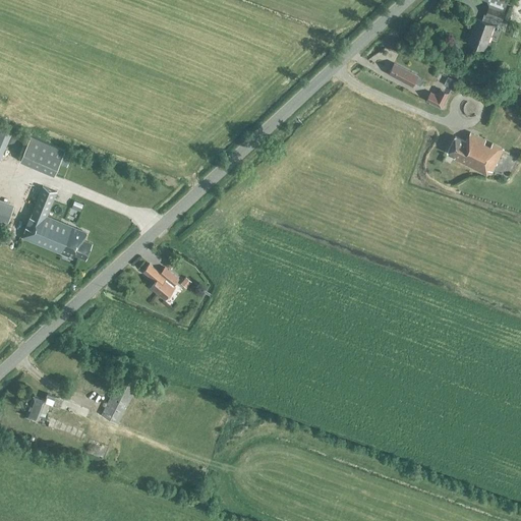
[(501,0),(484,0),(486,1),(487,7),(504,12),(507,2),(501,0)]
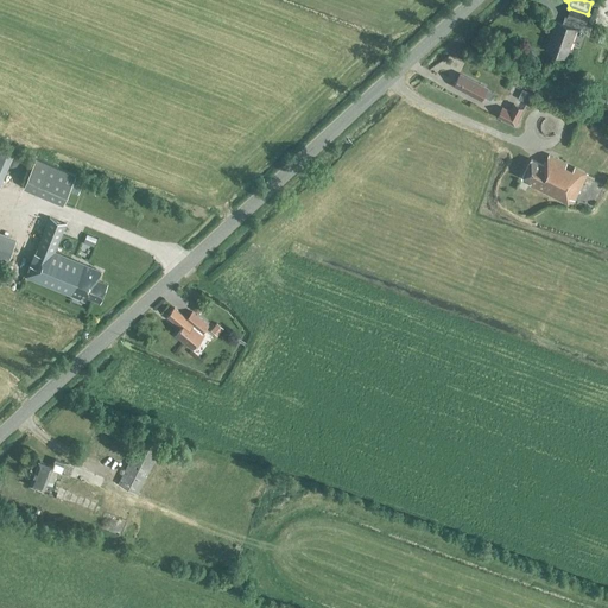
[(565,25),(556,21),(546,50),(564,57),(574,29),(578,31),(581,23),(584,24),(588,14),(569,8),(567,18),(565,25)]
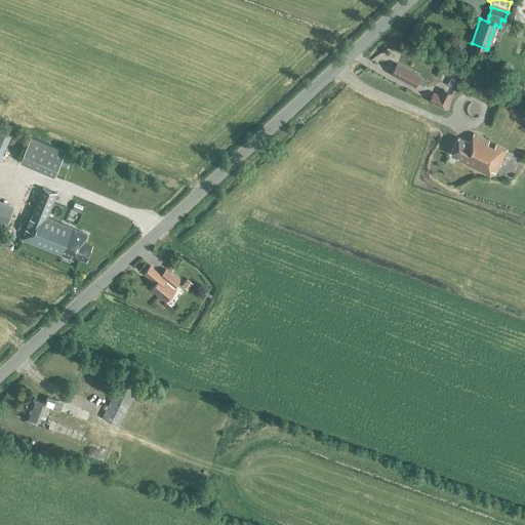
[(396,64),(391,74),(414,86),(416,82),(422,86),(426,80),(419,77),(419,76),(396,64)]
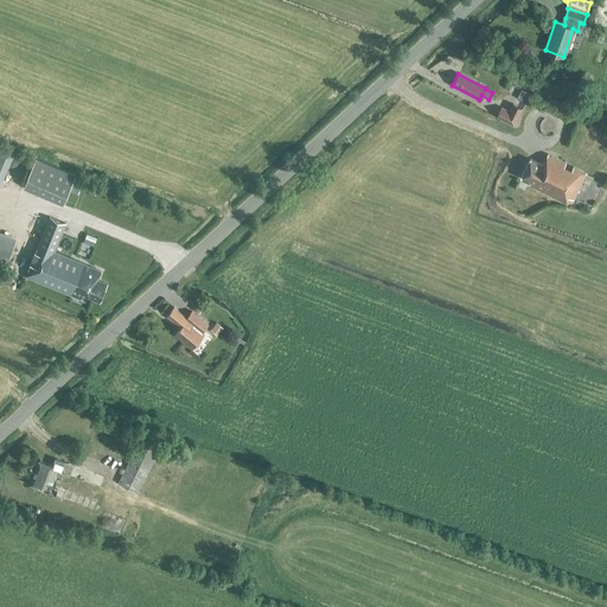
[(521,100),(526,91),(519,87),(513,95),(521,100)]
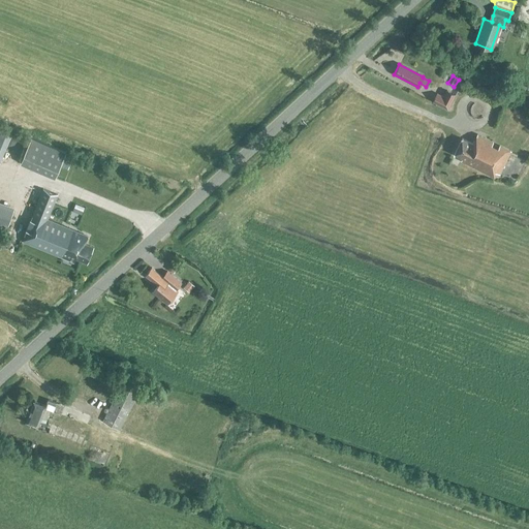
[(432,102),(447,111),(456,95),(446,90),(442,97),(436,93),(432,102)]
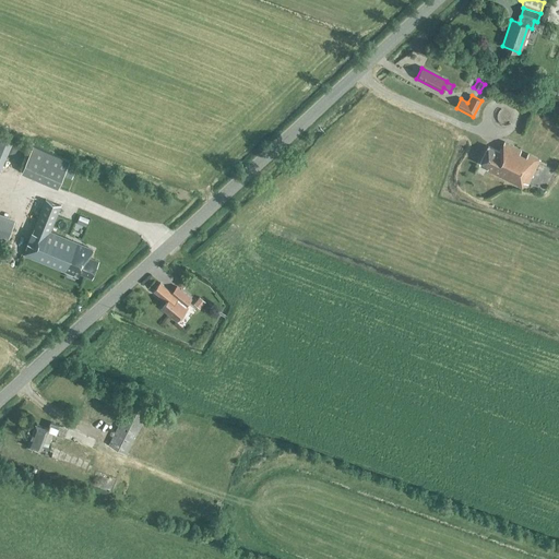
[(0,138),(0,171),(12,143),(0,138)]
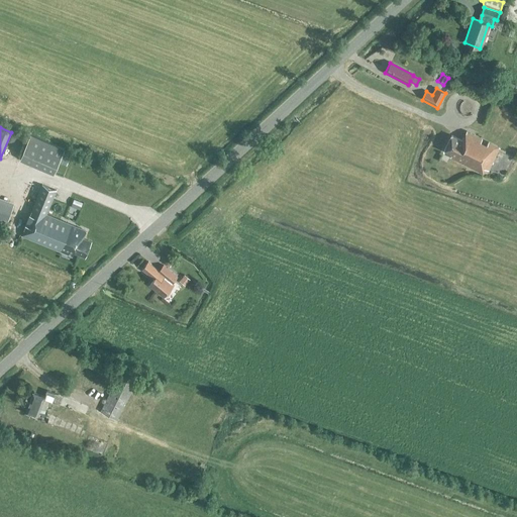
[(461,140),(451,135),(443,151),(450,154),(449,158),(482,174),(484,169),(488,171),(499,147),(488,141),(486,145),(480,141),(482,138),(466,130),(461,140)]
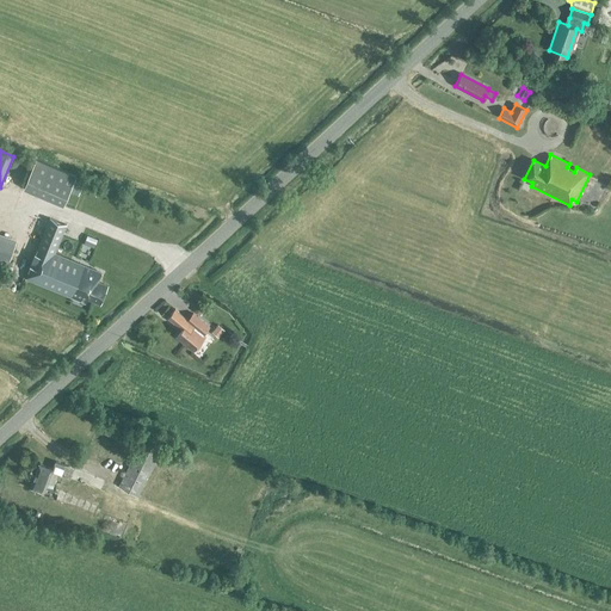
[(63,207),(76,177),(36,159),(24,190),(63,207)]
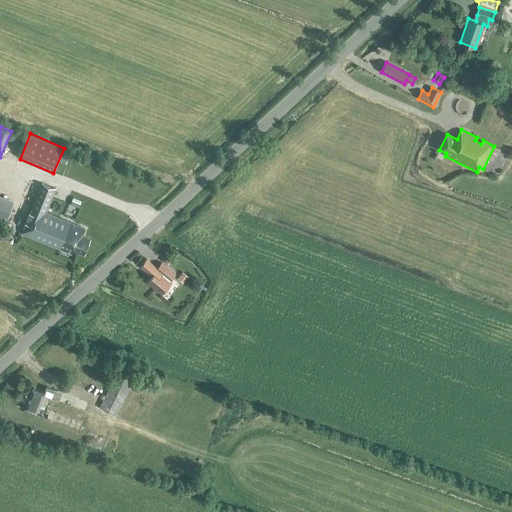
[(84,255),(90,239),(81,236),(84,229),(45,213),(55,189),(42,183),(22,232),(72,253),(73,250),(84,255)]
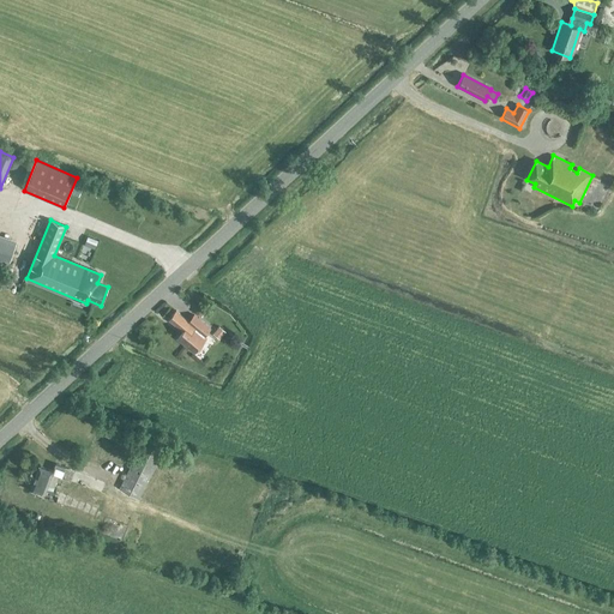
[(0,274),(4,275),(16,241),(0,234),(0,274)]
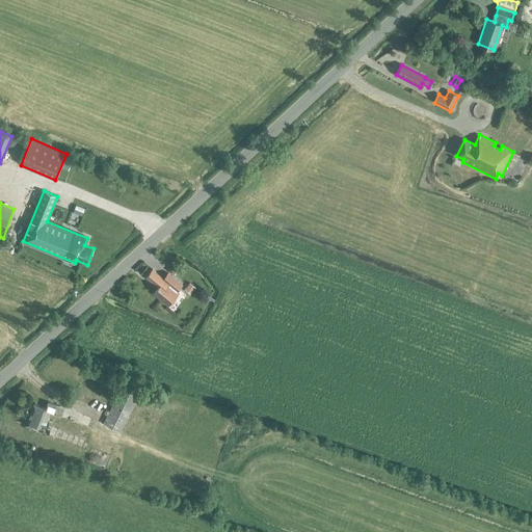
[(76,206),(73,211),(82,215),(85,209),(76,206)]
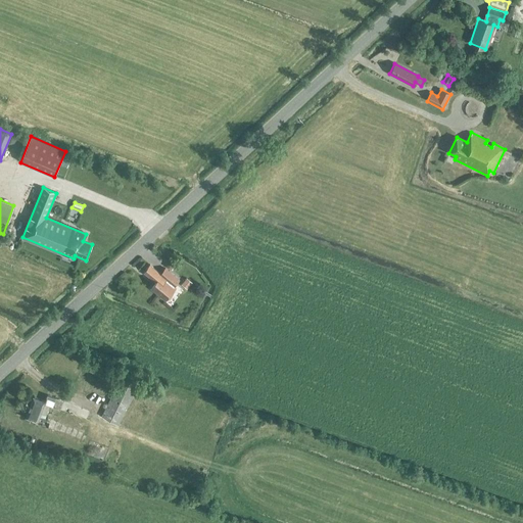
[(172,258),(167,266),(171,269),(176,262),(172,258)]
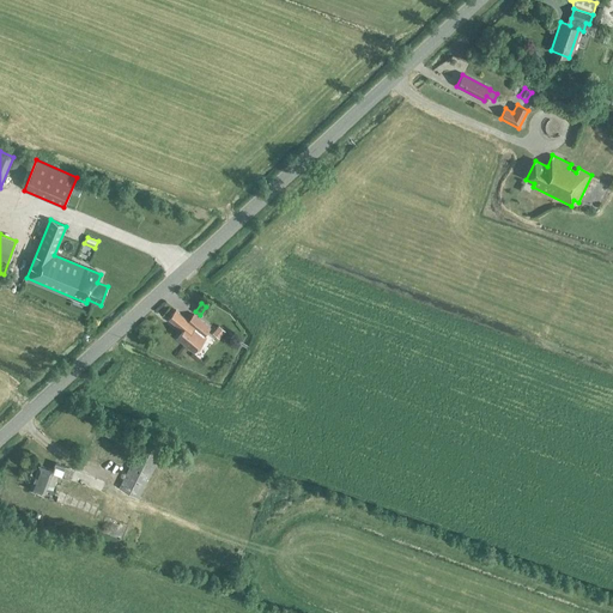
[(193,315),(189,321),(176,310),(168,319),(182,331),(175,339),(193,353),(205,338),(204,337),(210,328),(193,315)]
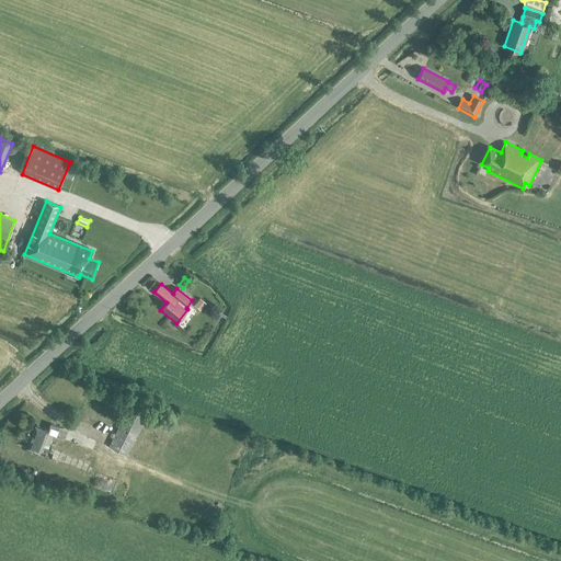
[(194,306),(199,310),(206,304),(199,298),(194,306)]
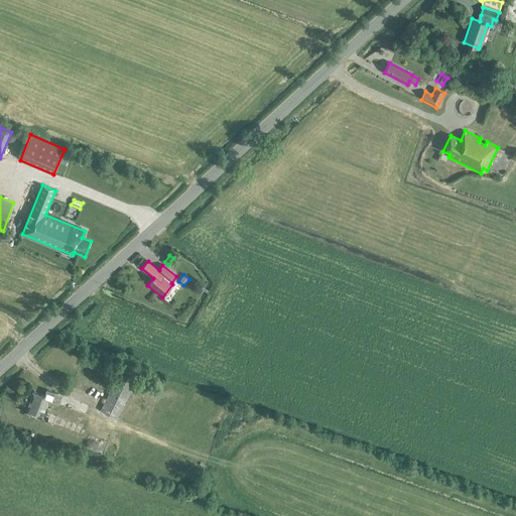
[(138,376),(121,367),(120,370),(117,368),(113,375),(117,377),(100,410),(116,418),(138,376)]
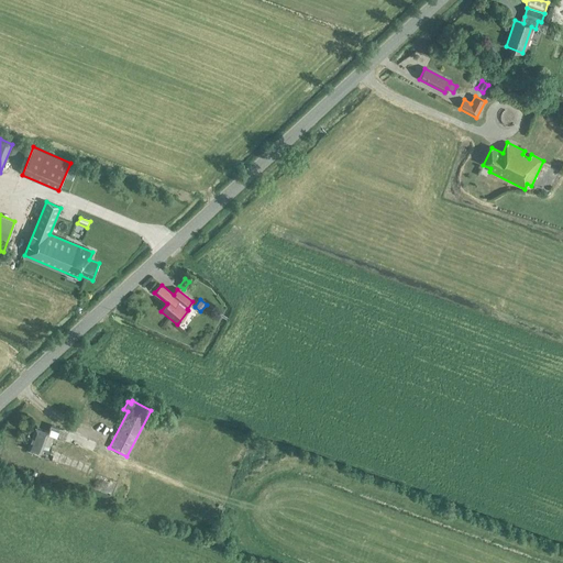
[(47,432),(35,427),(26,449),(40,453),(47,433),(56,437),(59,429),(51,424),(47,432)]
